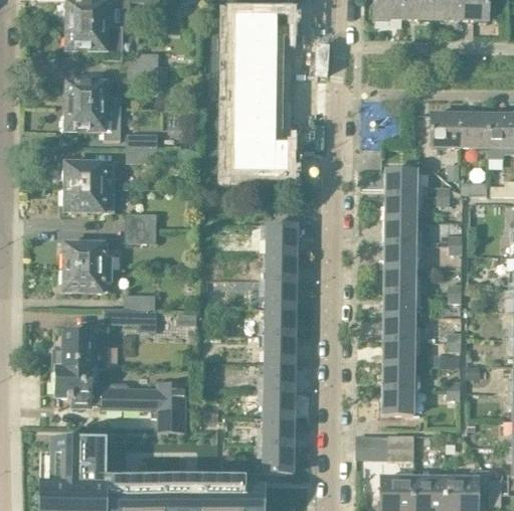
[(118,28),(122,28),(130,28),(130,1),(158,1),(158,0),(117,0),(117,3),(66,2),(66,27),(118,28)]
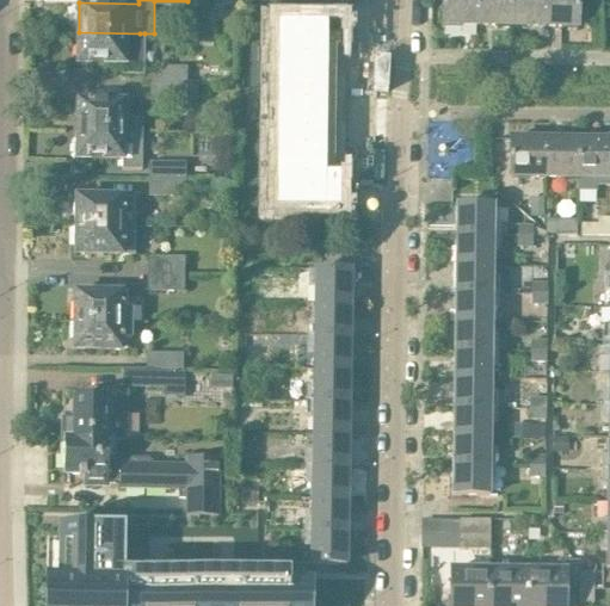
[(478,23),(478,0),(443,0),(443,23),(478,23)]
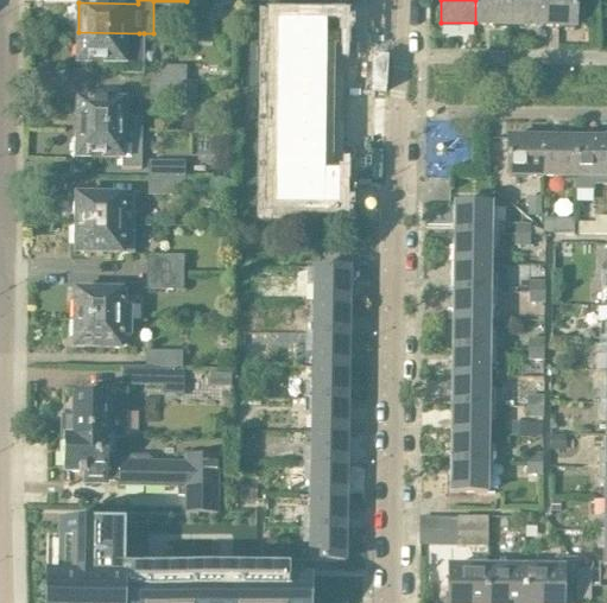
[(509,24),(509,0),(475,0),(475,23),(509,24)]
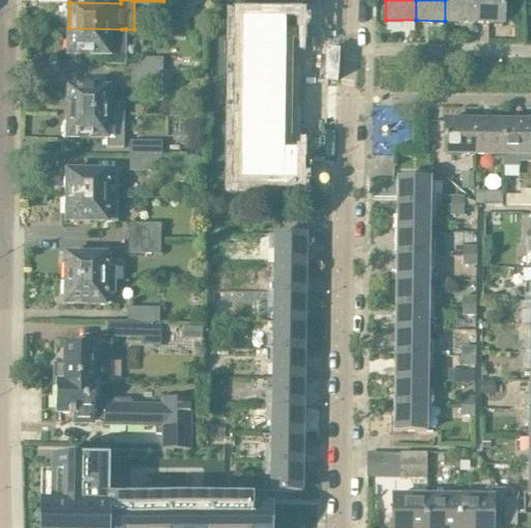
[(474,21),(474,0),(445,0),(445,21),(474,21)]
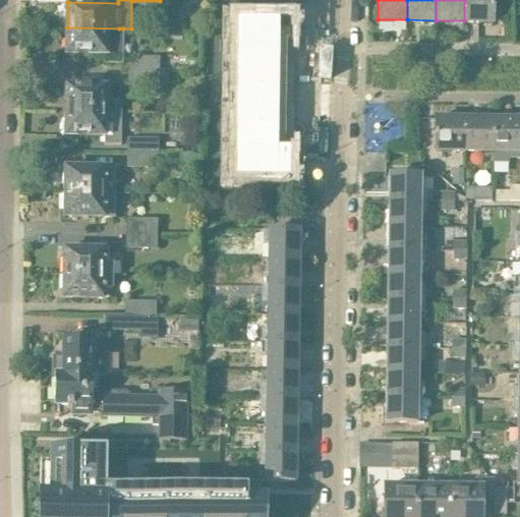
[(464,0),(464,20),(493,21),(493,0),(464,0)]
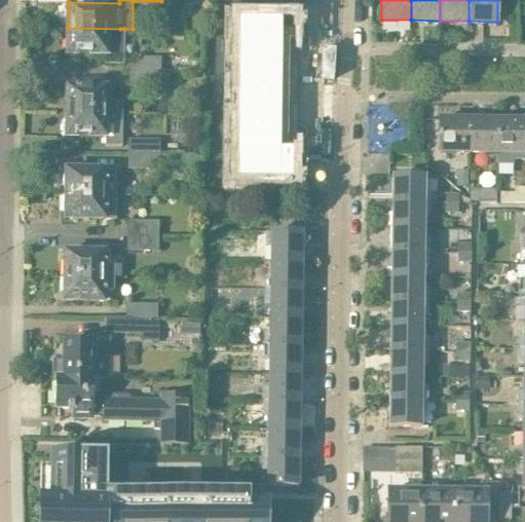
[(215,16),(215,30),(223,30),(223,16),(215,16)]
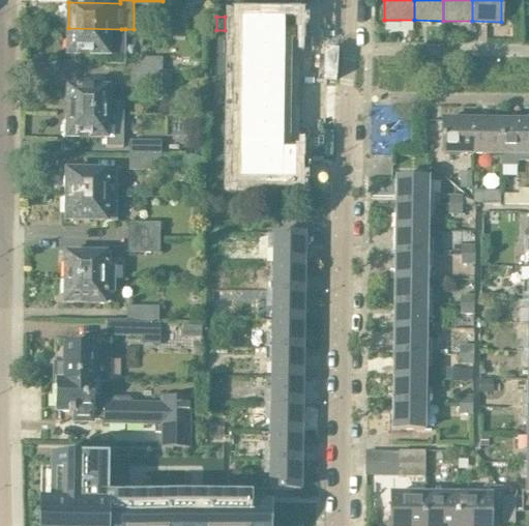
[(239,179),(295,179),(295,149),(283,148),(285,18),(241,18),(239,179)]
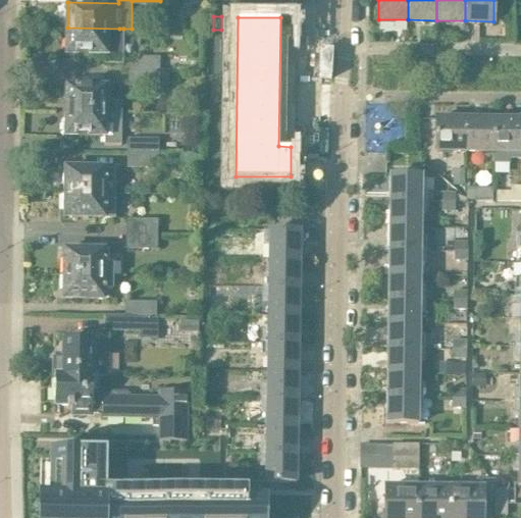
[(123,29),(119,29),(67,28),(67,51),(105,52),(105,61),(122,61),(123,29)]
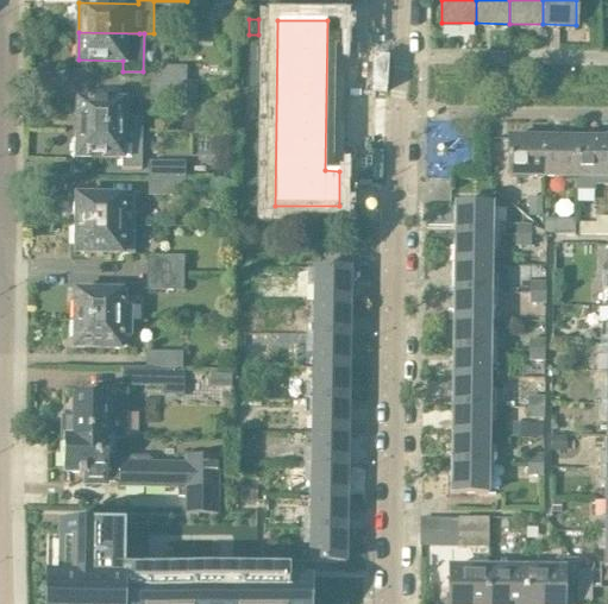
[(249,35),(249,50),(258,50),(258,35),(249,35)]
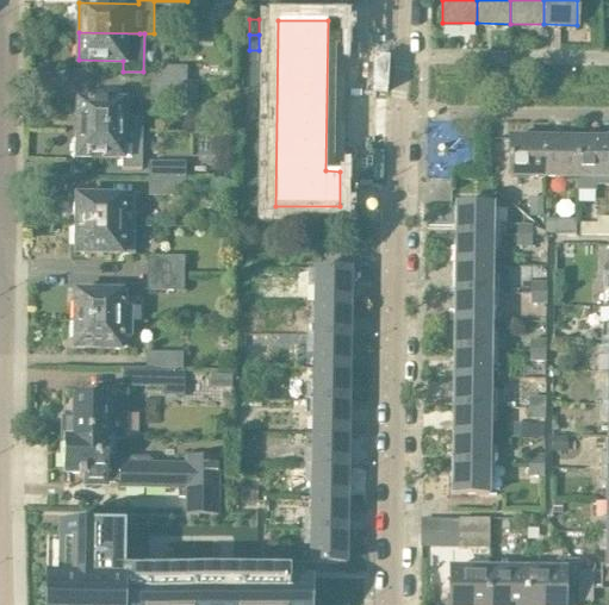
[(249,50),(249,66),(259,66),(259,50),(249,50)]
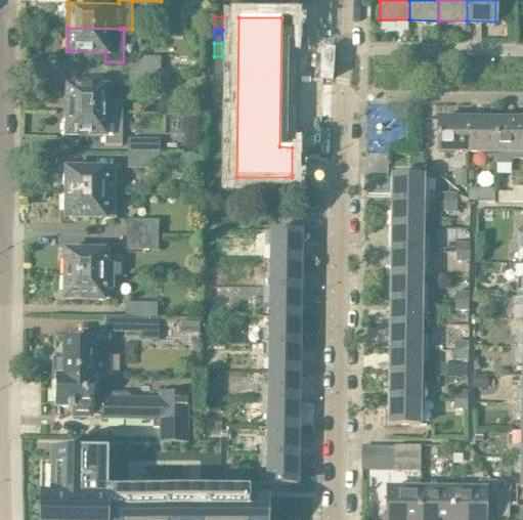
[(129,70),(160,70),(160,55),(130,55),(129,70)]
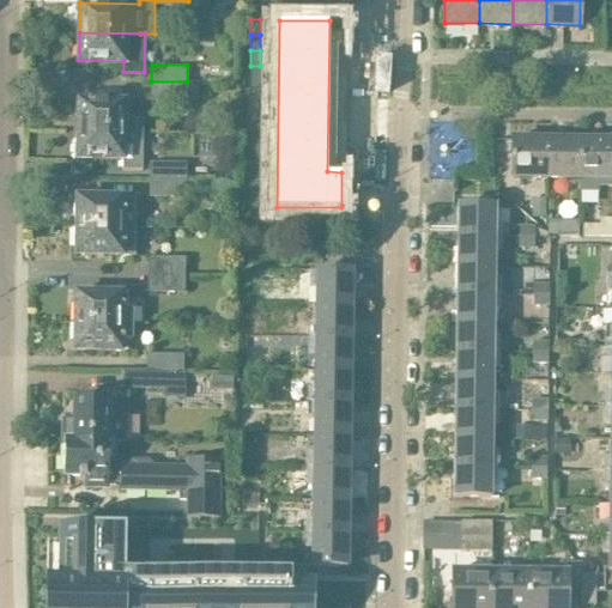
[(250,66),(250,81),(260,81),(260,66),(250,66)]
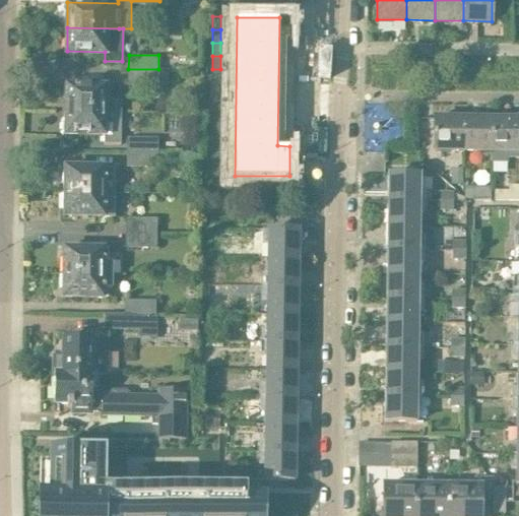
[(158,83),(158,69),(128,69),(128,82),(158,83)]
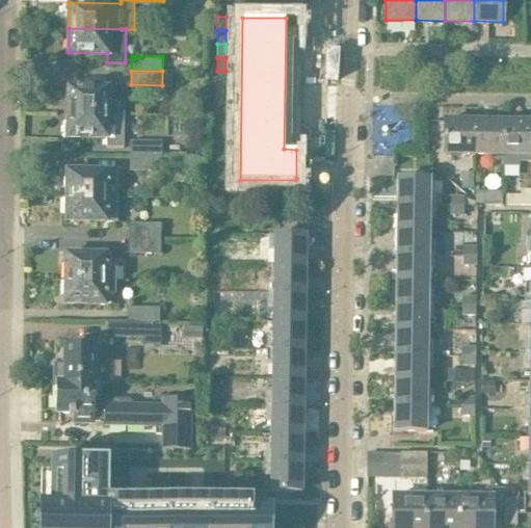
[(217,71),(217,84),(226,84),(226,71),(217,71)]
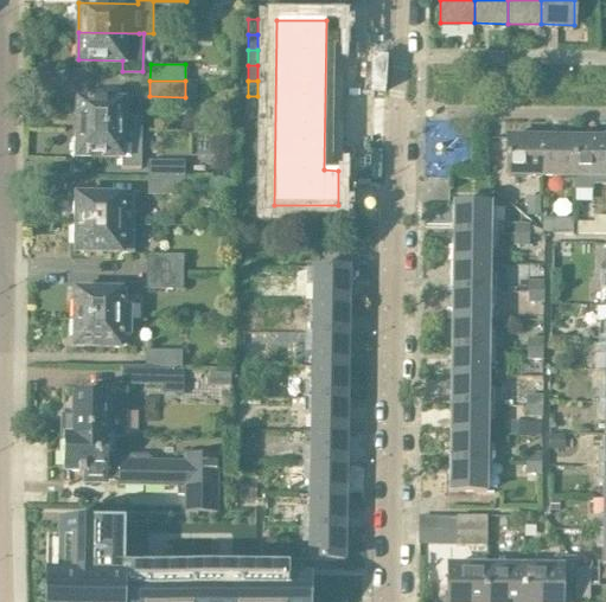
[(248,96),(248,111),(256,111),(257,96),(248,96)]
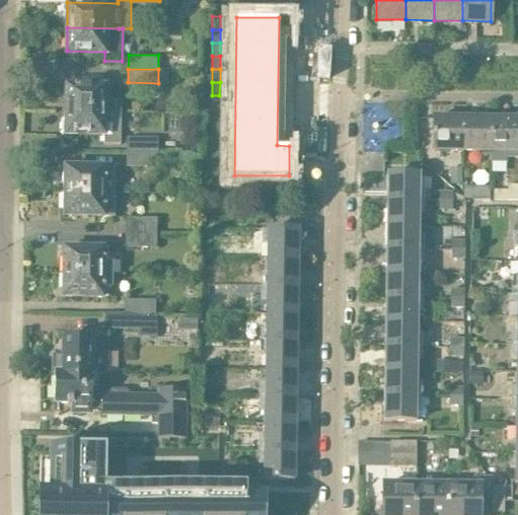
[(66,107),(121,108),(121,97),(112,97),(112,84),(66,83),(66,107)]
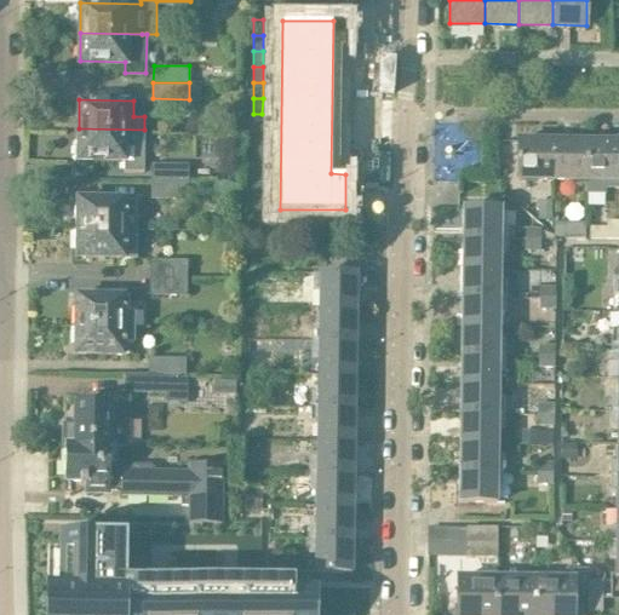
[(253,114),(252,130),(262,130),(262,114),(253,114)]
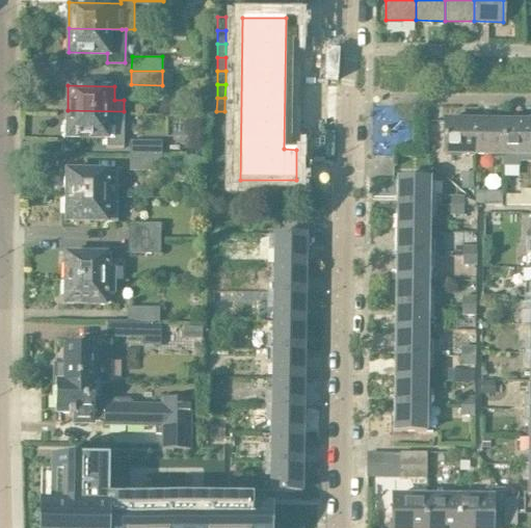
[(124,146),(124,111),(68,110),(68,136),(106,136),(106,144),(124,146)]
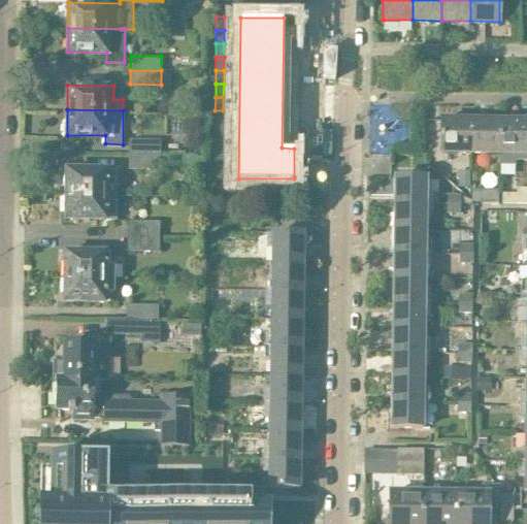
[(215,110),(215,124),(223,124),(223,110),(215,110)]
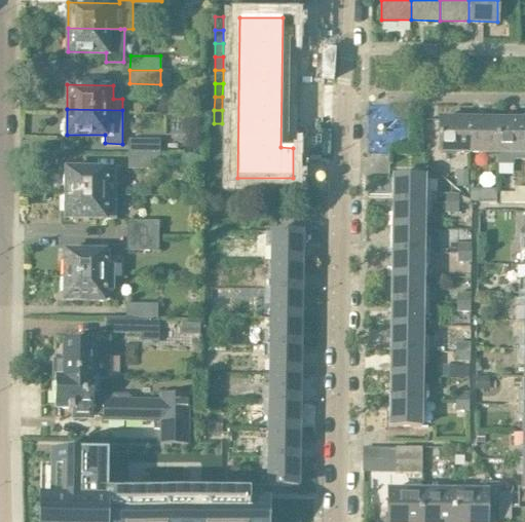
[(469,151),(469,117),(440,117),(440,151),(469,151)]
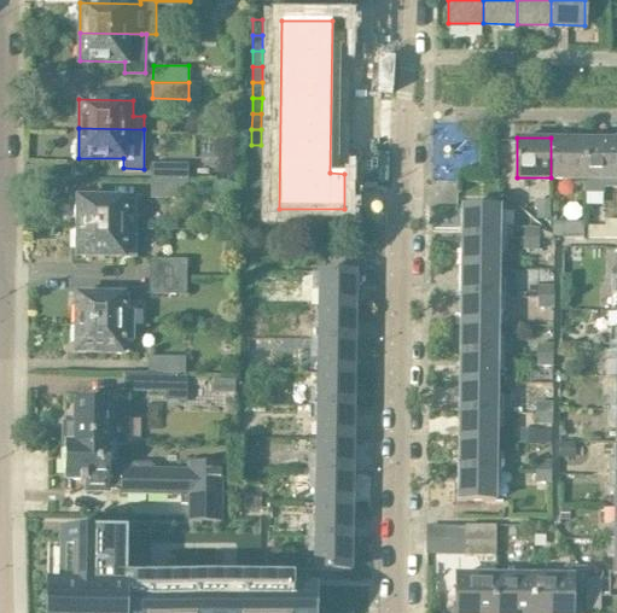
[(585,177),(586,138),(551,138),(551,177),(585,177)]
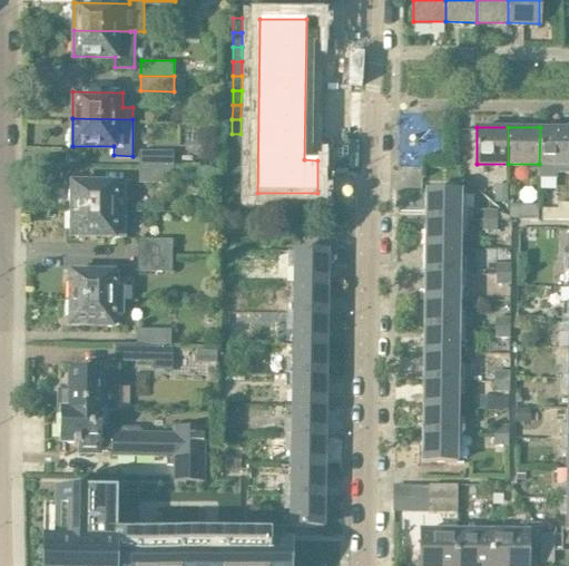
[(568,127),(540,127),(539,164),(540,177),(556,177),(556,171),(568,171),(568,127)]
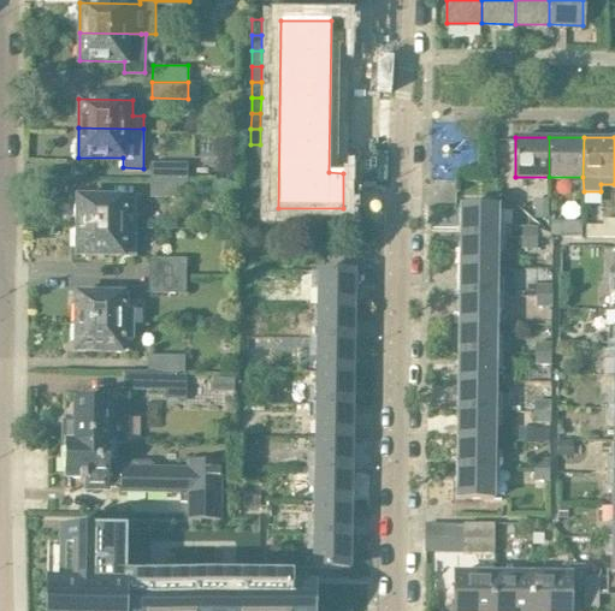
[(250,144),(250,160),(260,160),(260,144),(250,144)]
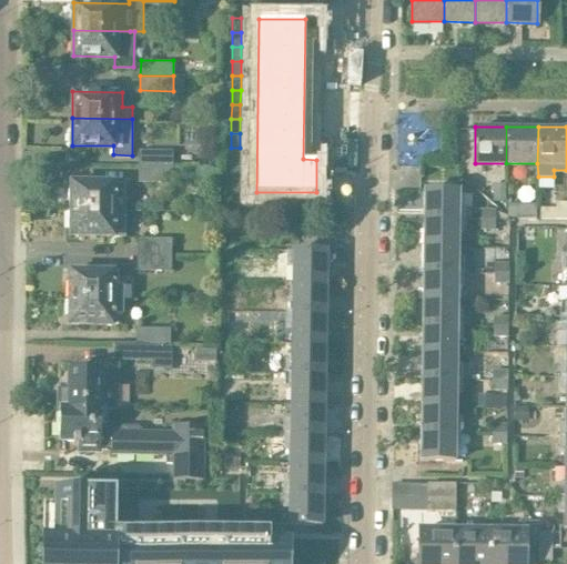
[(231,148),(231,162),(240,162),(240,148),(231,148)]
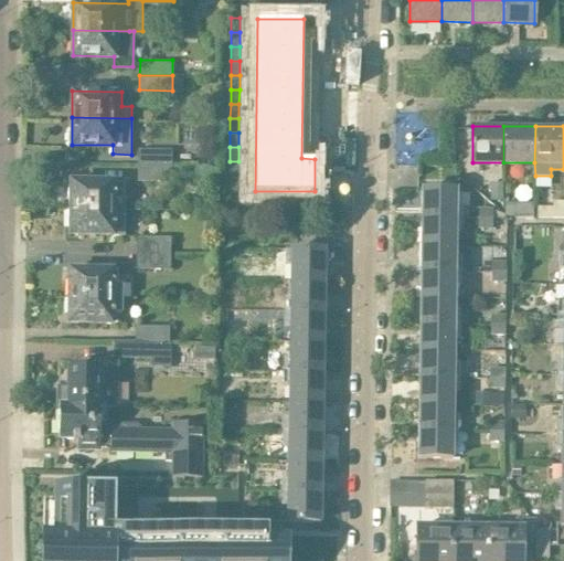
[(138,162),(171,162),(171,148),(138,148),(138,162)]
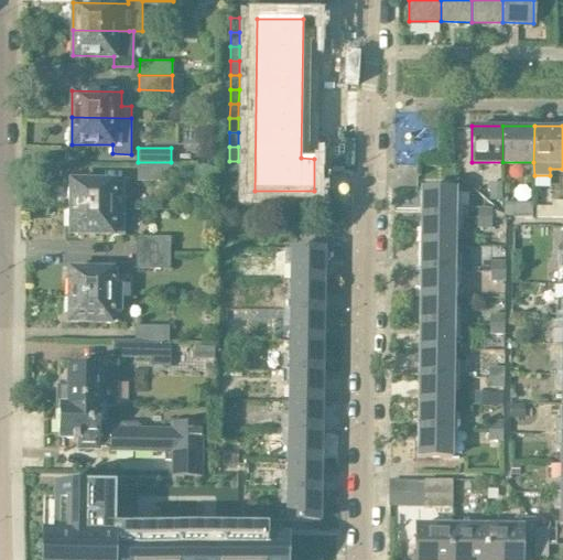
[(229,161),(229,175),(238,175),(238,161),(229,161)]
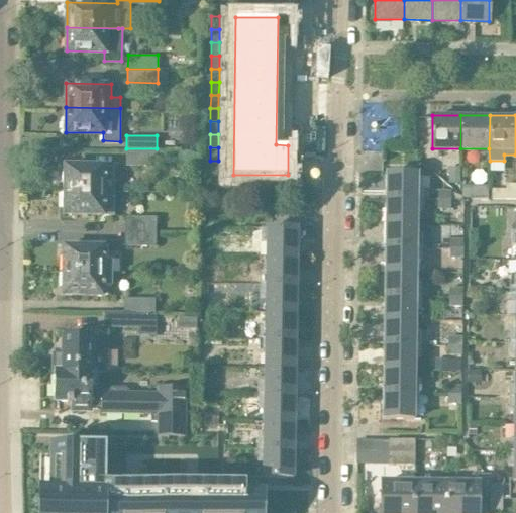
[(157,164),(157,148),(126,148),(126,163),(157,164)]
